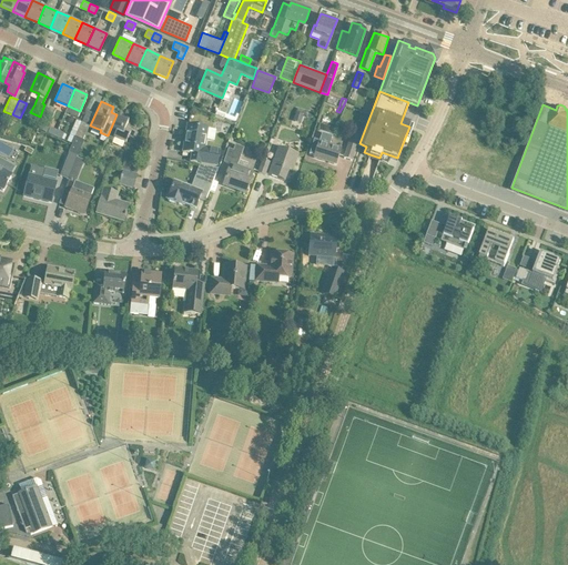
[(296,110),(293,119),(301,121),(303,113),(314,115),(316,110),(297,106),(296,110)]
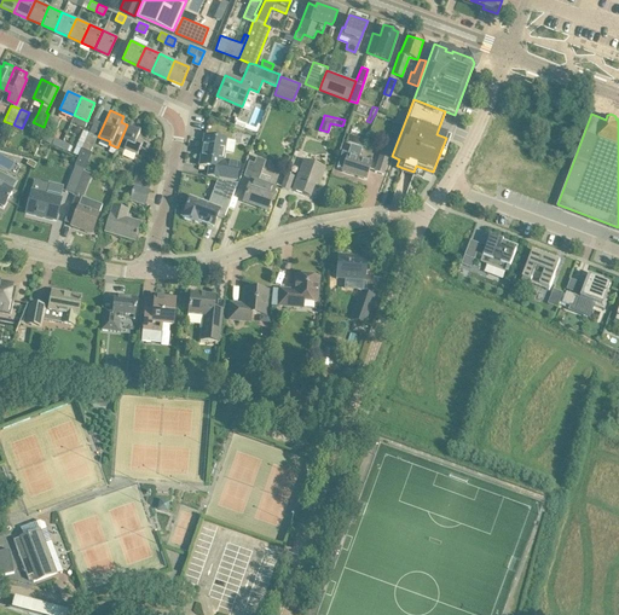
[(243,128),(246,122),(235,119),(235,120),(236,120),(233,125),(242,127),(243,128)]
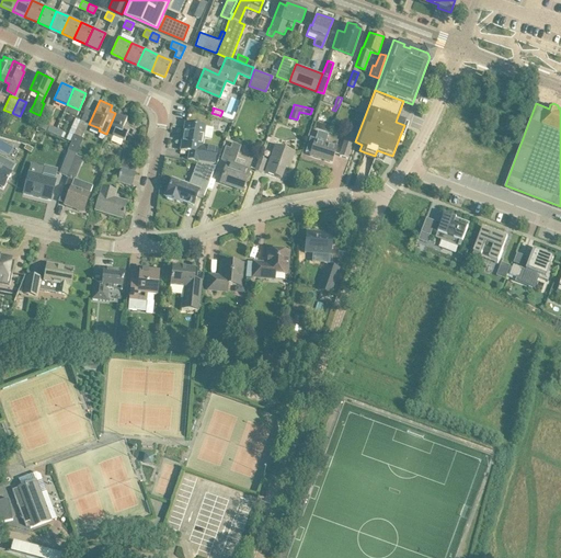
[(37,125),(45,128),(52,115),(44,112),(37,125)]
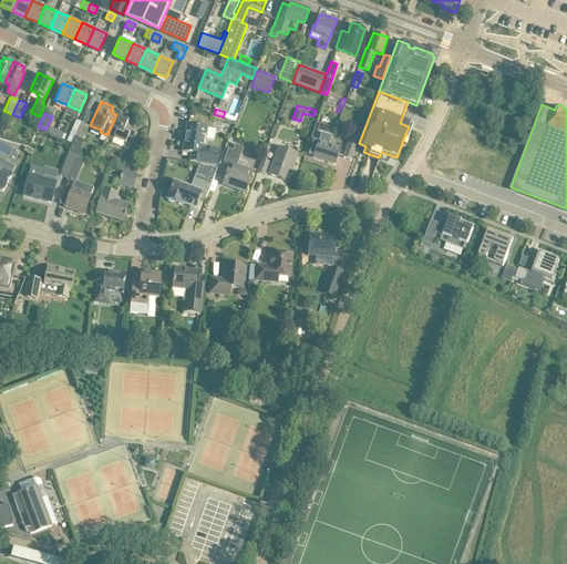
[(137,131),(125,125),(127,120),(116,114),(107,135),(113,137),(114,134),(125,140),(129,134),(134,137),(137,131)]
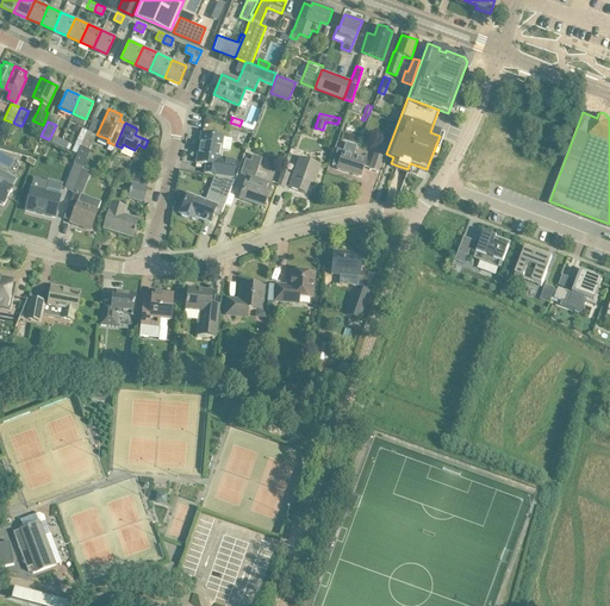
[(81,144),(89,148),(95,133),(87,130),(81,144)]
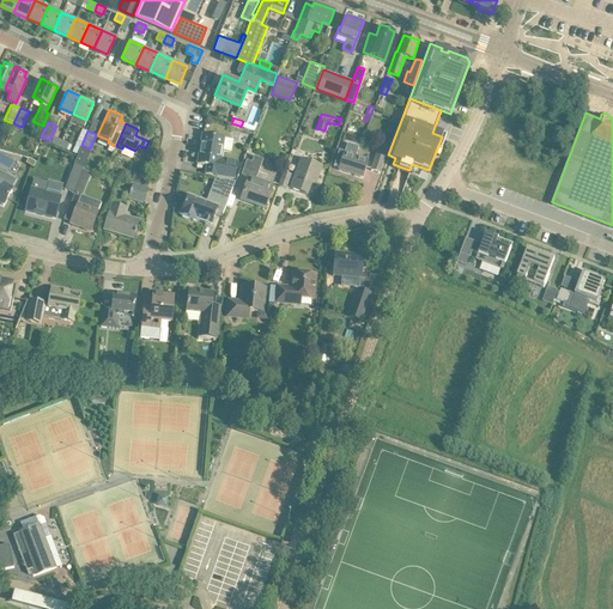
[(345,131),(343,138),(360,142),(363,136),(345,131)]
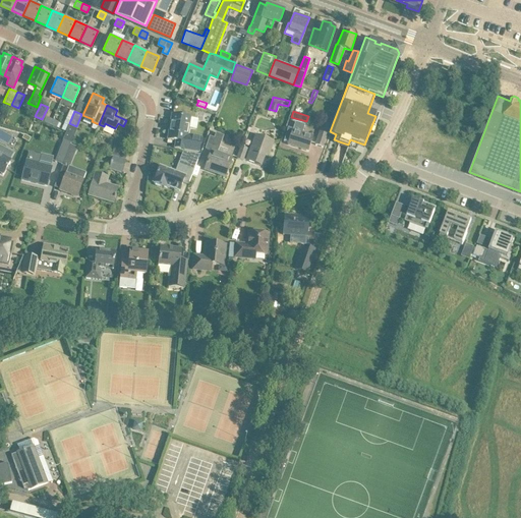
[(168,136),(168,137),(185,140),(184,148),(199,151),(201,134),(186,132),(189,115),(172,112),(171,121),(172,122),(170,136),(168,136)]
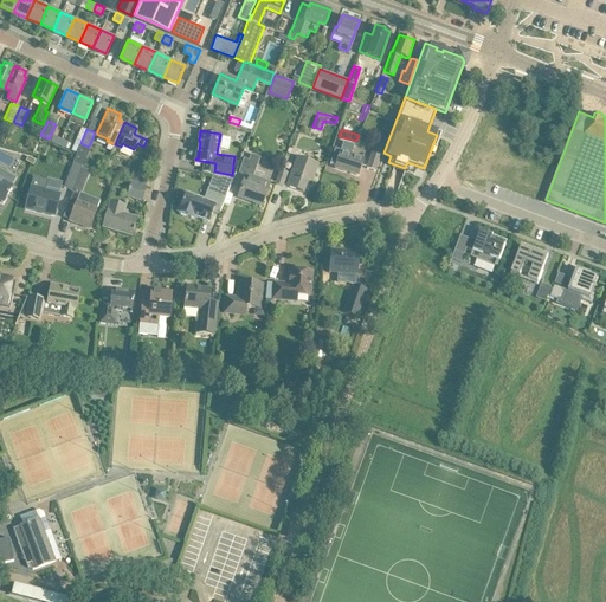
[(58,143),(60,137),(53,134),(51,140),(58,143)]
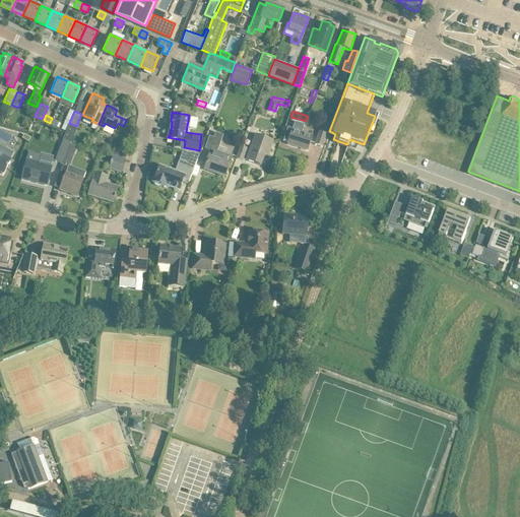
[(57,126),(59,120),(52,118),(50,123),(57,126)]
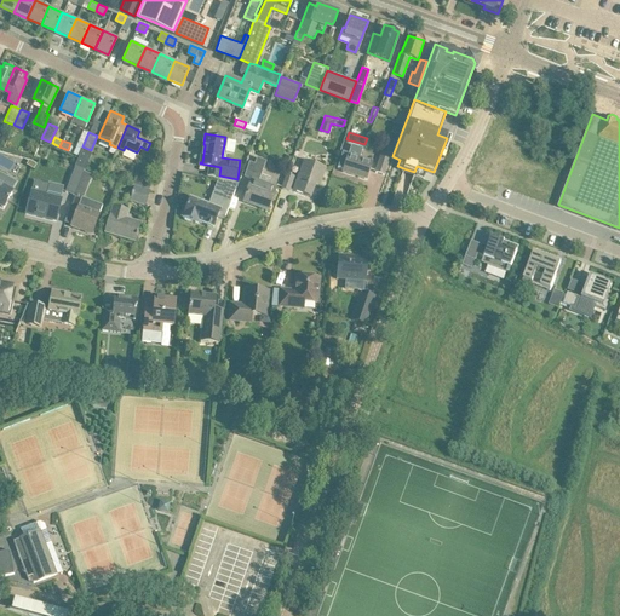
[(375,170),(384,172),(392,144),(384,142),(375,170)]
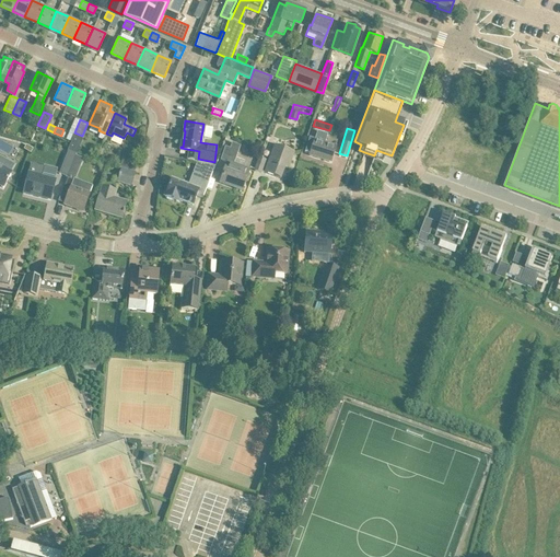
[(305,149),(310,151),(310,152),(331,160),(336,143),(325,140),(327,132),(317,129),(315,137),(310,136),(305,149)]
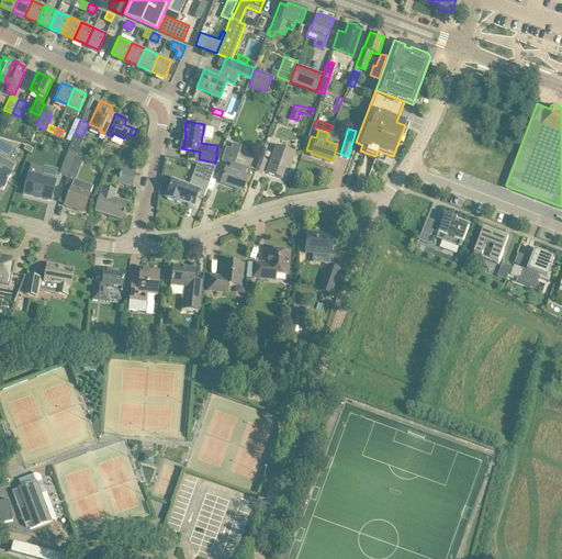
[(235,186),(243,188),(250,167),(243,165),(245,159),(237,156),(242,144),(233,141),(231,146),(226,144),(221,158),(228,160),(222,178),(236,182),(235,186)]
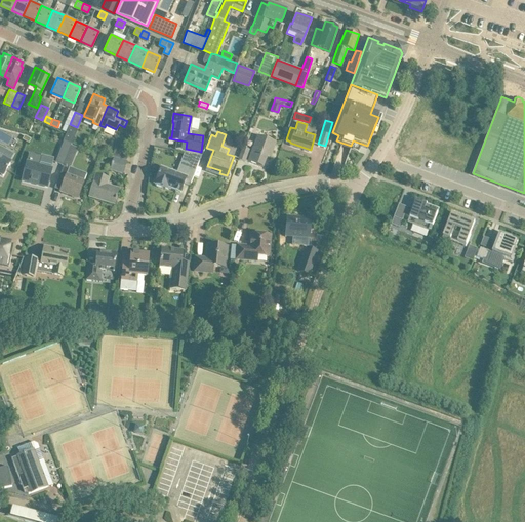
[(257,133),(252,150),(248,159),(263,164),(269,150),(272,151),(276,141),(257,133)]
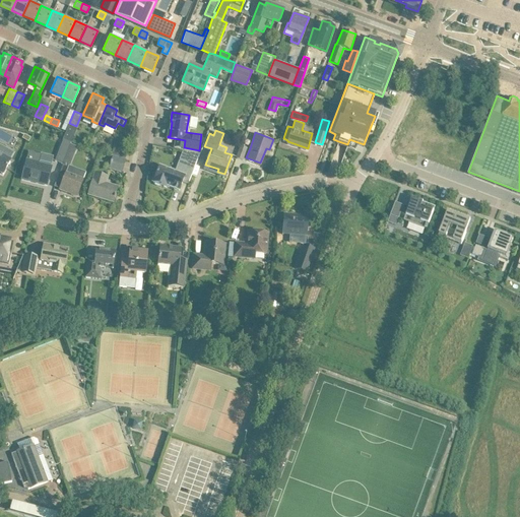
[(65,156),(71,140),(63,137),(55,158),(62,162),(65,156)]
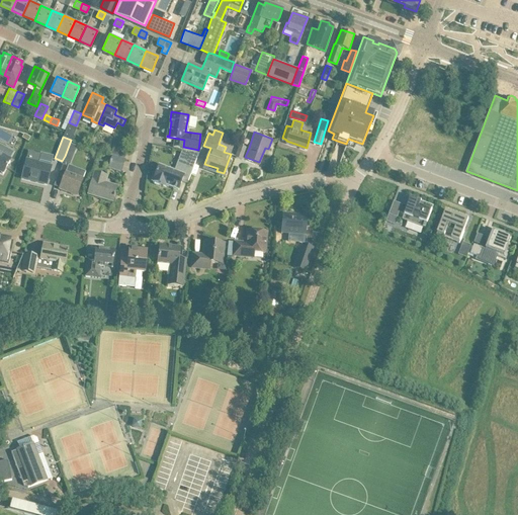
[(0,169),(3,171),(8,162),(10,158),(1,153),(5,146),(0,143),(0,169)]
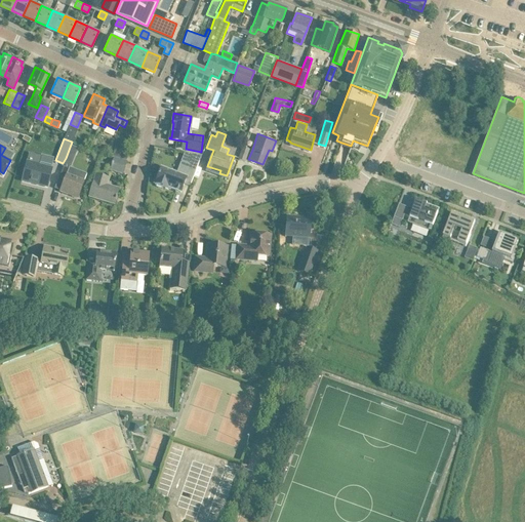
[(249,147),(243,145),(239,157),(244,159),(249,147)]
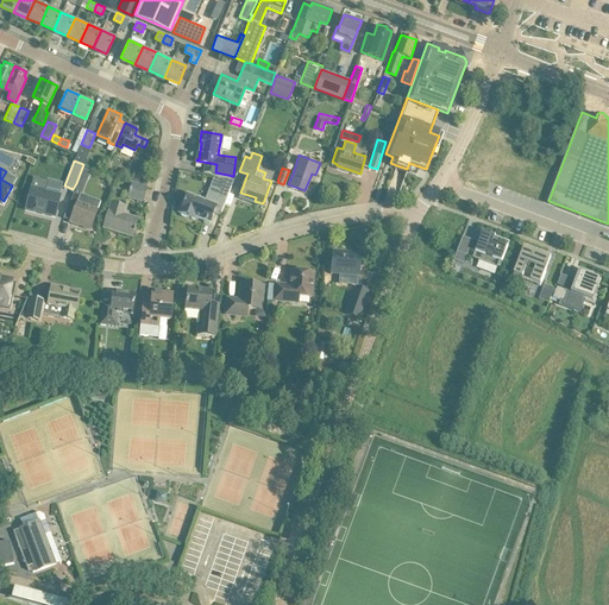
[(131,178),(146,183),(149,175),(133,170),(131,178)]
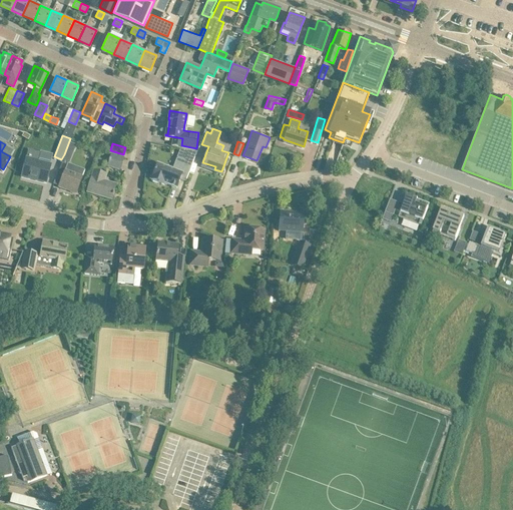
[(26,155),(24,164),(21,174),(46,180),(51,161),(38,158),(41,149),(29,146),(26,155)]
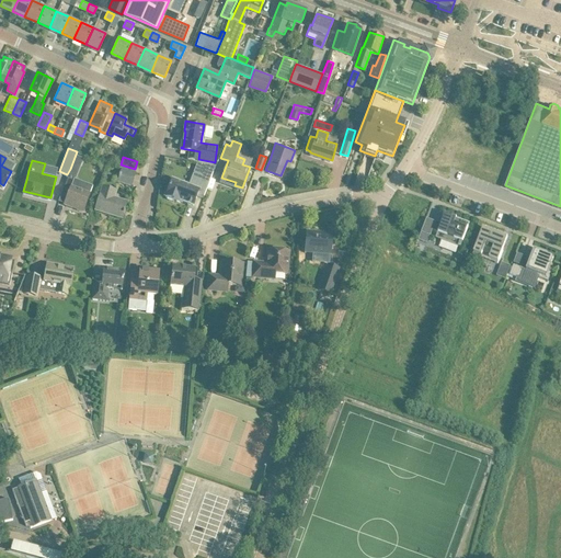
[(189,183),(182,181),(172,178),(165,194),(179,200),(180,197),(193,203),(198,191),(204,193),(215,166),(206,162),(203,172),(194,169),(189,183)]
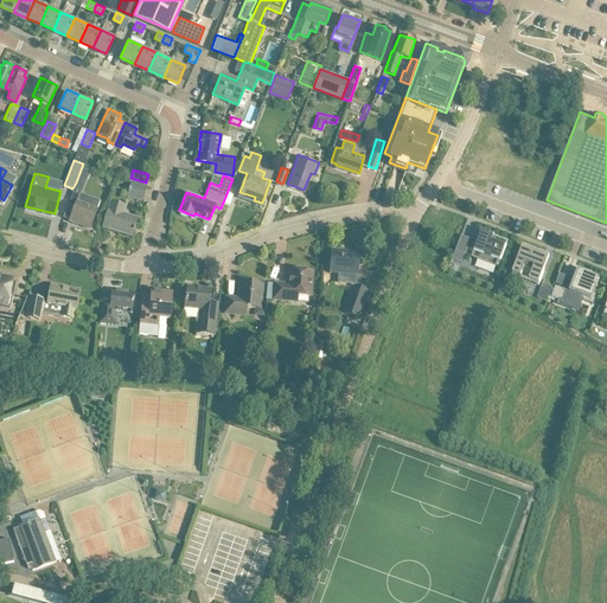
[(385,190),(395,194),(400,183),(390,178),(385,190)]
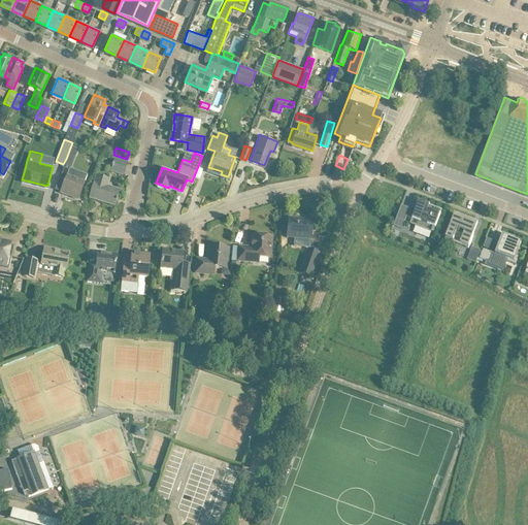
[(111,168),(124,172),(127,160),(114,157),(111,168)]
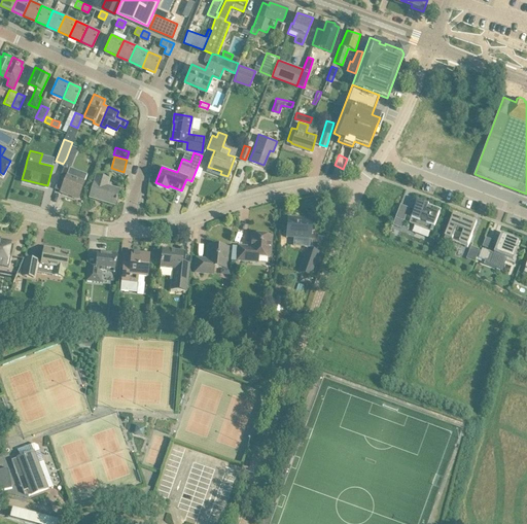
[(78,194),(86,173),(76,169),(69,167),(68,166),(64,165),(59,177),(65,179),(61,189),(68,193),(69,190),(78,194)]
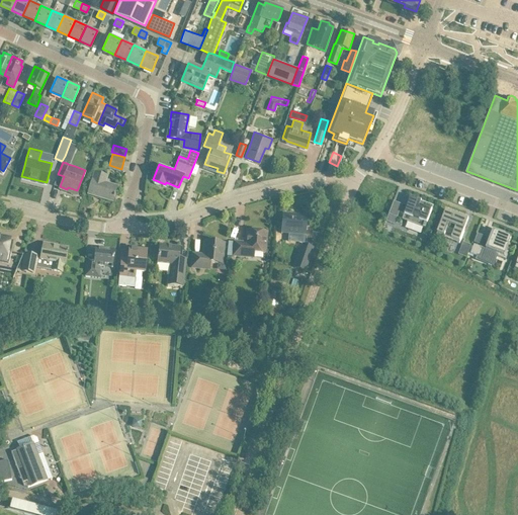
[(94,170),(92,179),(89,189),(100,192),(99,195),(112,199),(113,195),(114,195),(115,193),(114,193),(116,184),(105,181),(107,174),(94,170)]
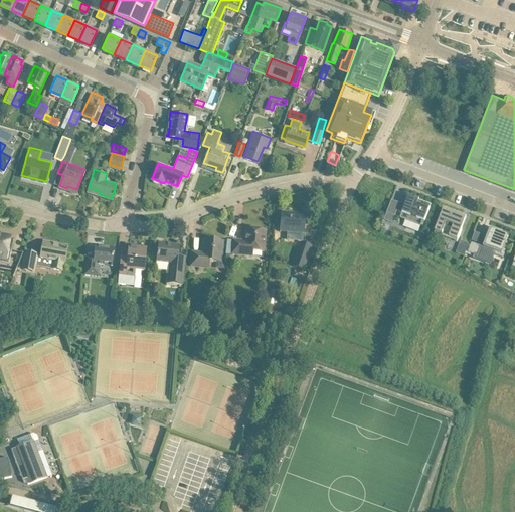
[(356,191),(353,206),(365,208),(368,193),(356,191)]
